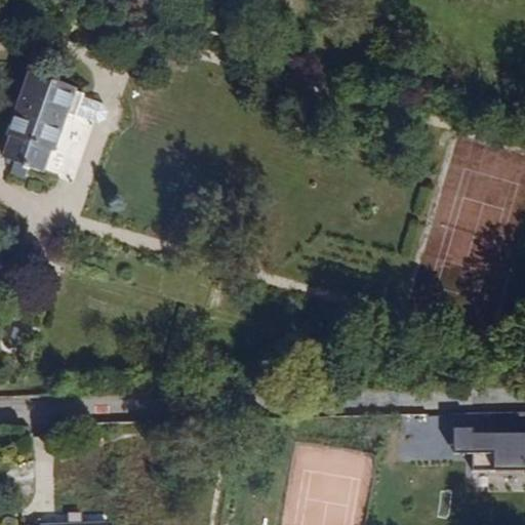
[(136,7),(140,8),(143,0),(112,0),(119,2),(136,7)]
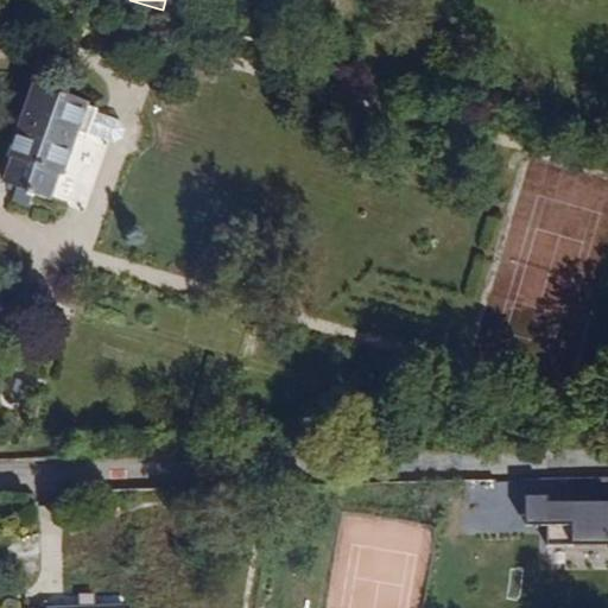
[(89,132),(96,113),(99,108),(33,83),(7,153),(13,156),(4,181),(17,184),(11,200),(29,206),(32,191),(50,197),(58,172),(63,173),(78,131),(88,134),(89,132)]
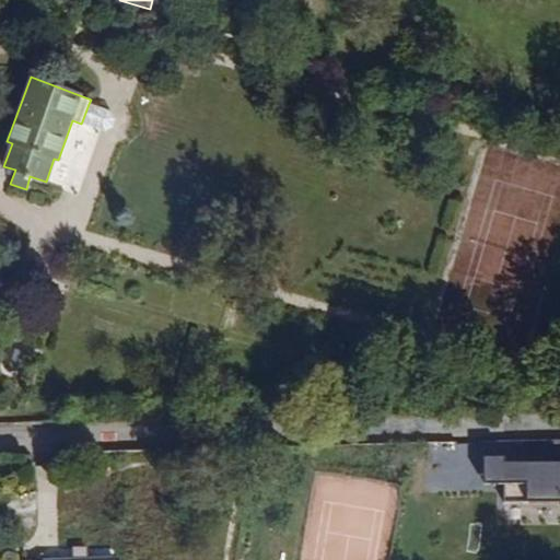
[(112,112),(89,104),(82,121),(104,129),(113,127),(116,118),(112,112)]
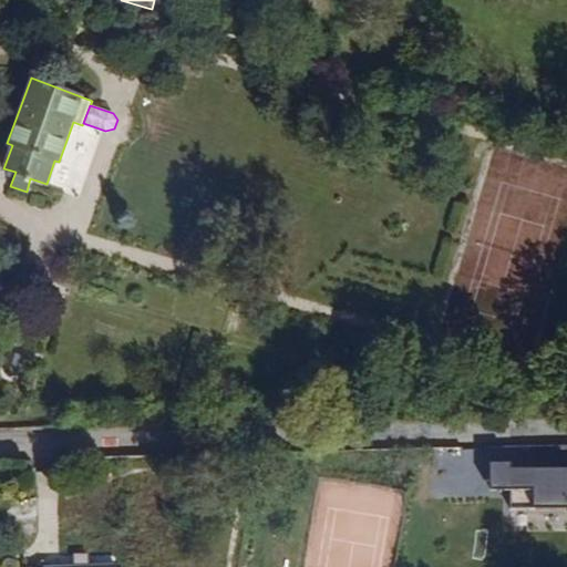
[(505,507),(566,506),(566,512),(566,511),(566,464),(506,466),(506,462),(485,462),(485,490),(505,490),(505,507)]
